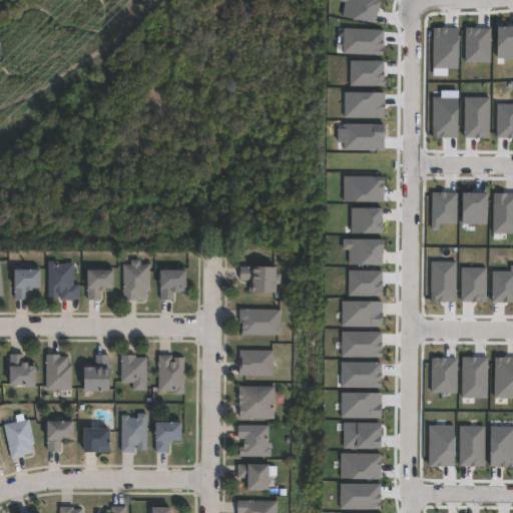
[(48,300),(48,264),(73,264),(73,285),(78,285),(78,300),(48,300)]
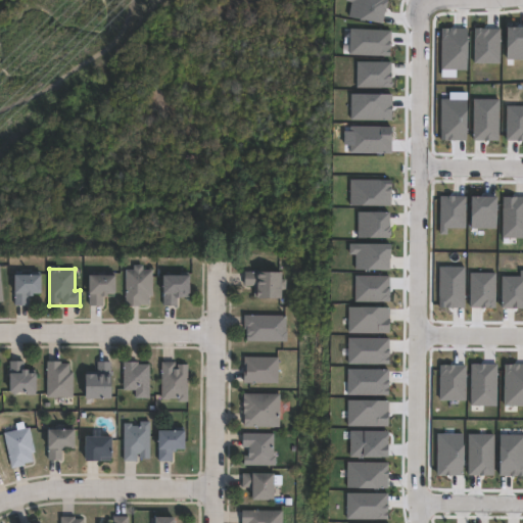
[(150,270),(150,305),(125,305),(125,270),(150,270)]
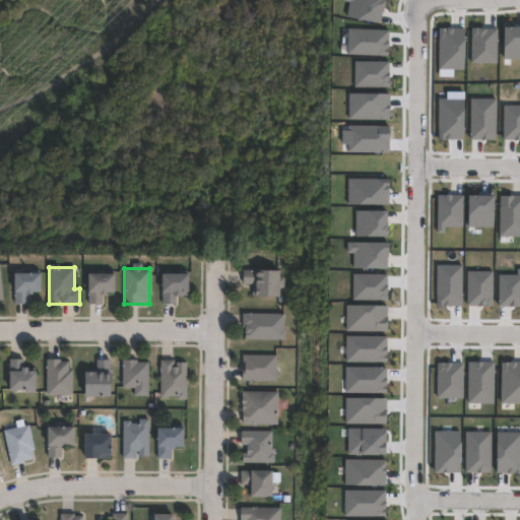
[(278,270),(278,298),(252,298),(252,285),(242,285),(242,270),(278,270)]
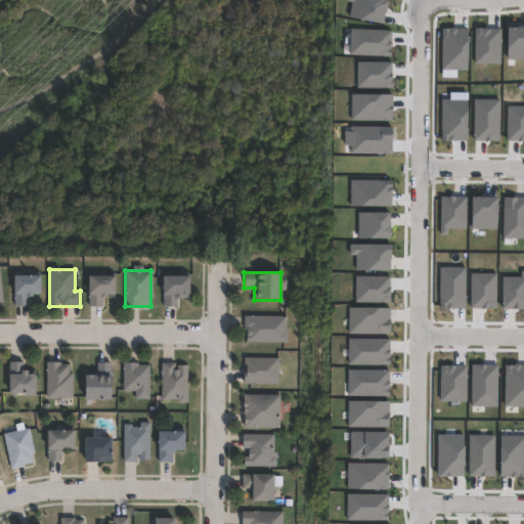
[(13,306),(13,276),(40,276),(40,296),(29,296),(29,306),(13,306)]
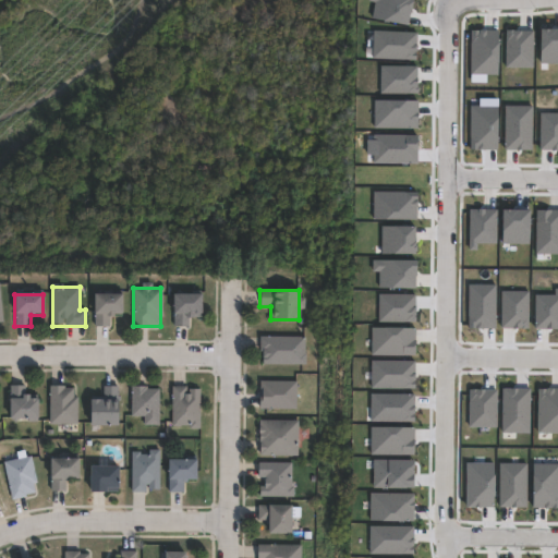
[(122,315),(109,315),(109,327),(94,326),(94,294),(122,294),(122,315)]
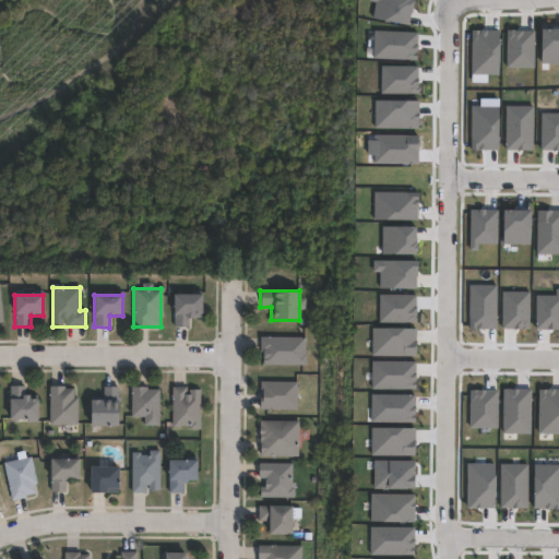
[(202,295),(202,318),(189,318),(189,328),(174,328),(174,295),(202,295)]
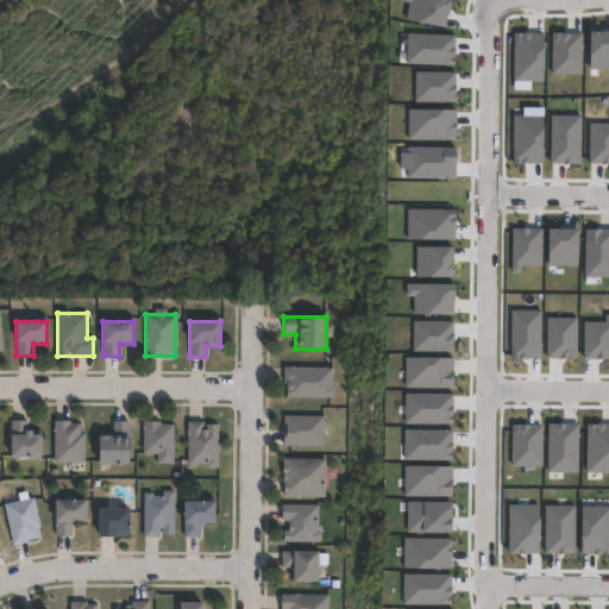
[(332,369),(332,399),(283,399),(283,369),(332,369)]
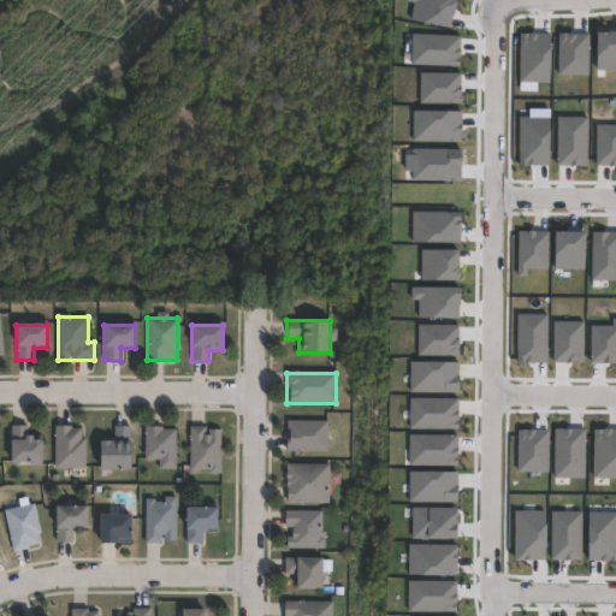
[(326,451),(286,451),(286,421),(326,421),(326,451)]
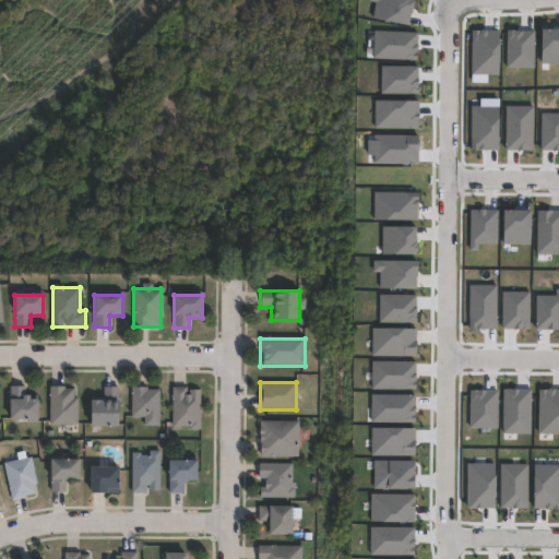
[(27,387),(27,399),(37,399),(37,420),(10,420),(10,387),(27,387)]
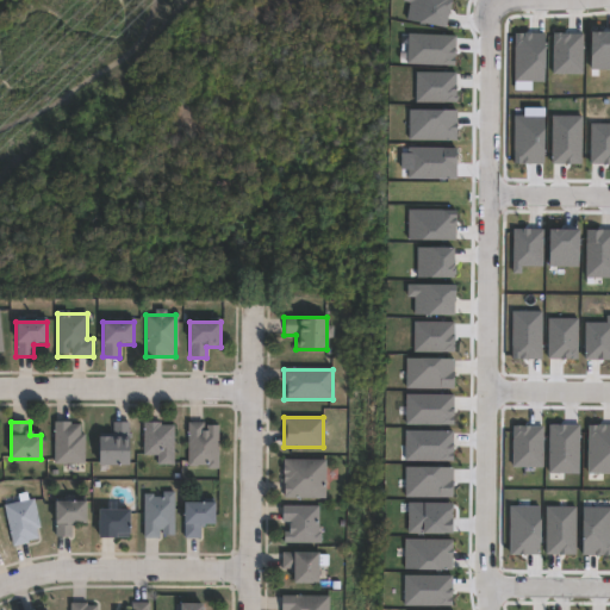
[(83,464),(54,464),(54,422),(83,422),(83,464)]
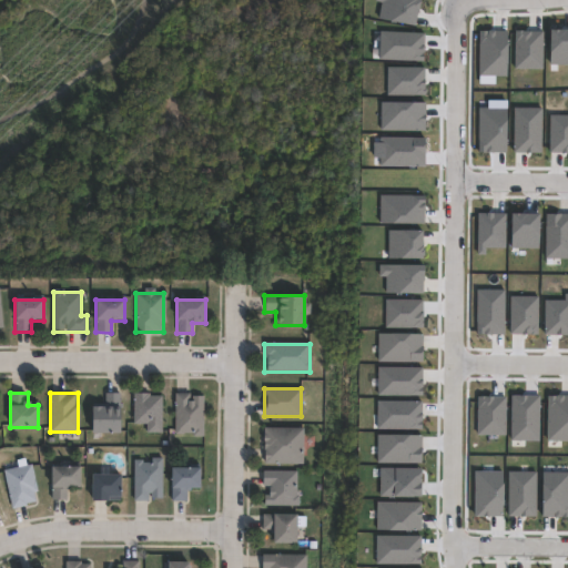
[(120,433),(92,433),(92,406),(104,406),(104,393),(120,393),(120,433)]
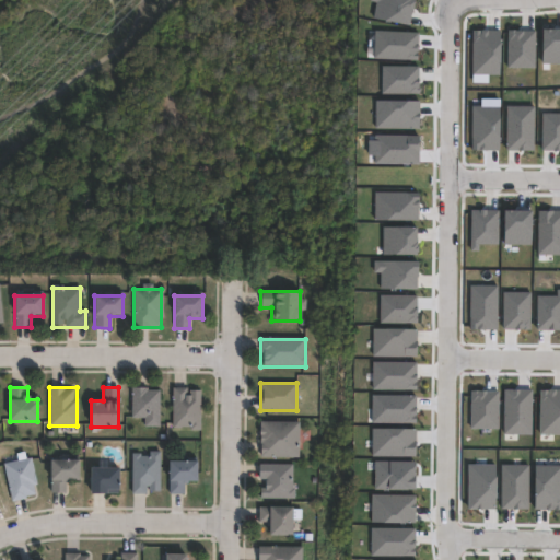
[(160,389),(160,426),(143,426),(143,418),(131,418),(131,389),(160,389)]
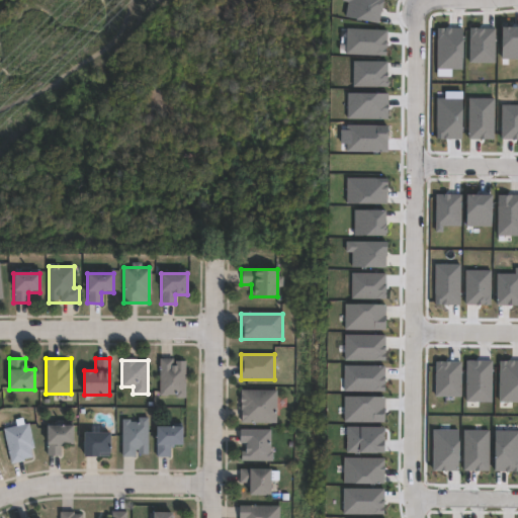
[(185,360),(185,397),(159,397),(159,360),(185,360)]
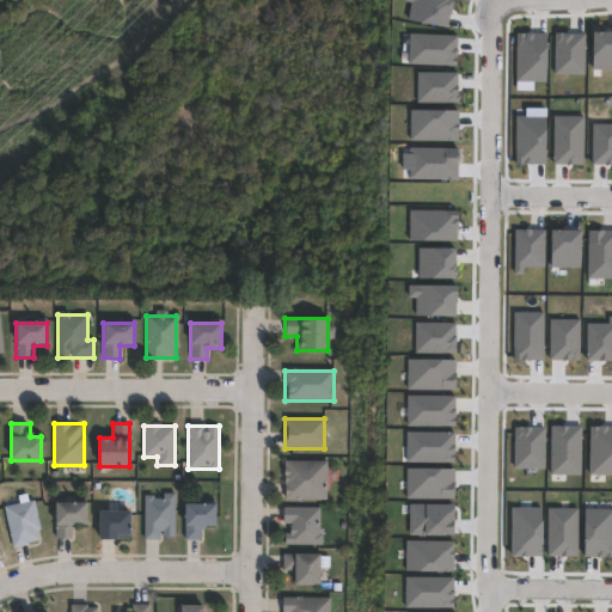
[(283,500),(283,463),(325,463),(325,500),(283,500)]
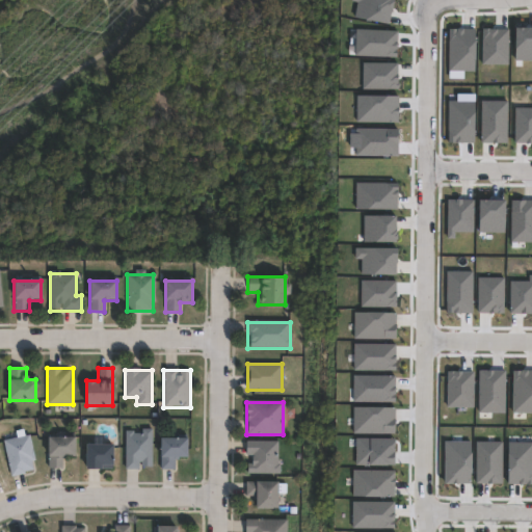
[(152,469),(125,469),(125,430),(152,430),(152,469)]
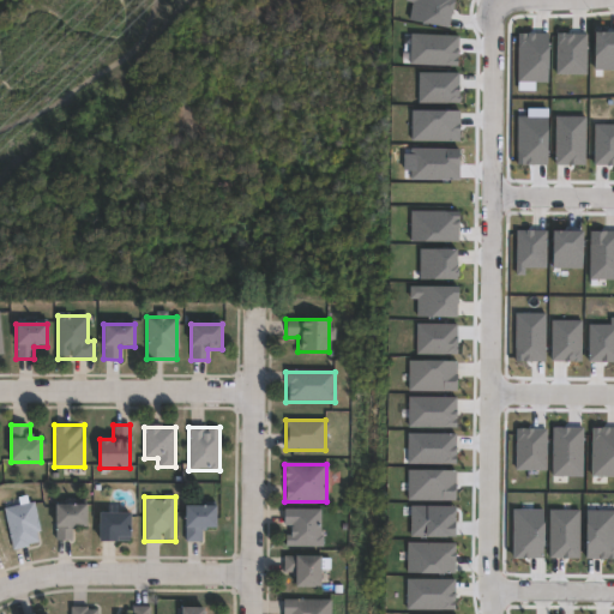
[(13,549),(4,510),(32,503),(42,543),(13,549)]
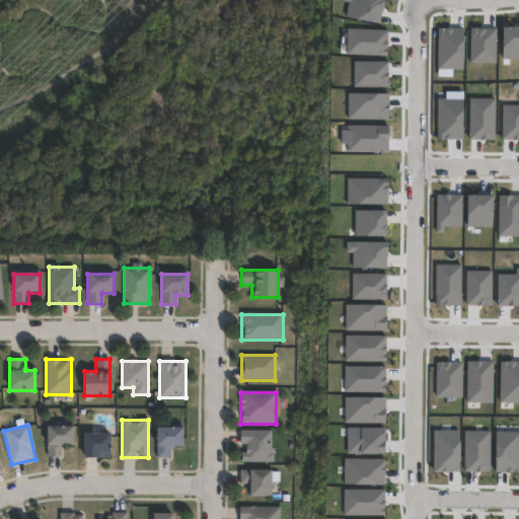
[(47,427),(73,427),(73,447),(61,447),(61,457),(47,457),(47,427)]
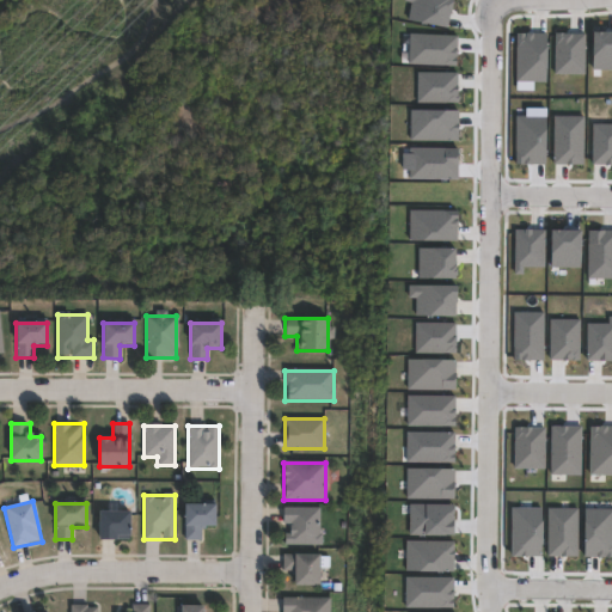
[(215,505),(215,527),(201,527),(201,539),(184,539),(184,505),(215,505)]
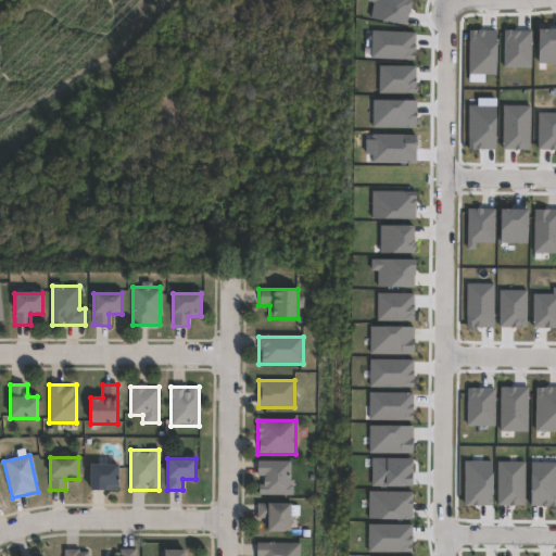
[(291,462),(291,495),(257,495),(257,462),(291,462)]
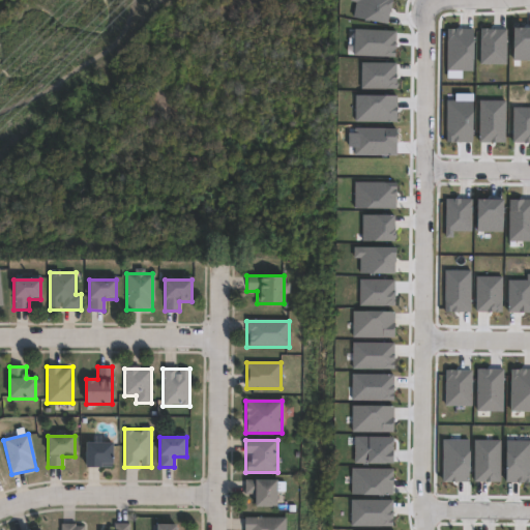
[(112,467),(85,467),(85,443),(113,443),(112,467)]
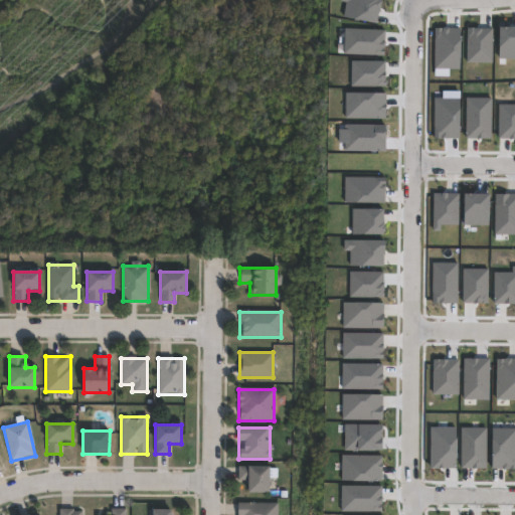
[(269,494),(247,494),(247,482),(238,482),(238,467),(269,467),(269,494)]
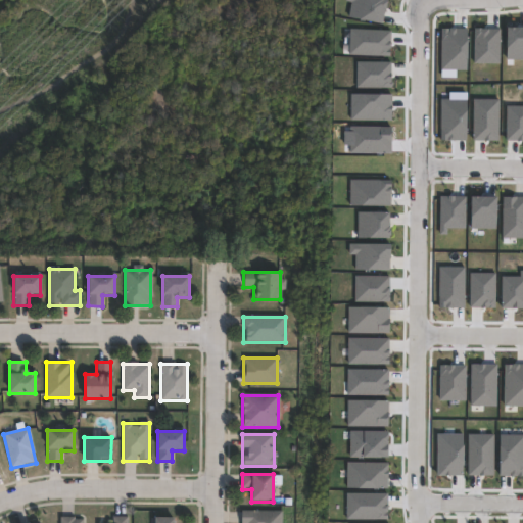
[(281,522),(241,522),(241,511),(282,511),(281,522)]
